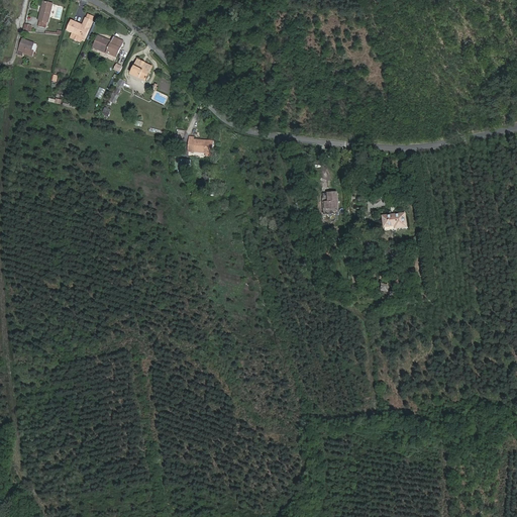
[(47,28),(53,4),(43,2),(39,20),(42,21),(41,27),(47,28)]
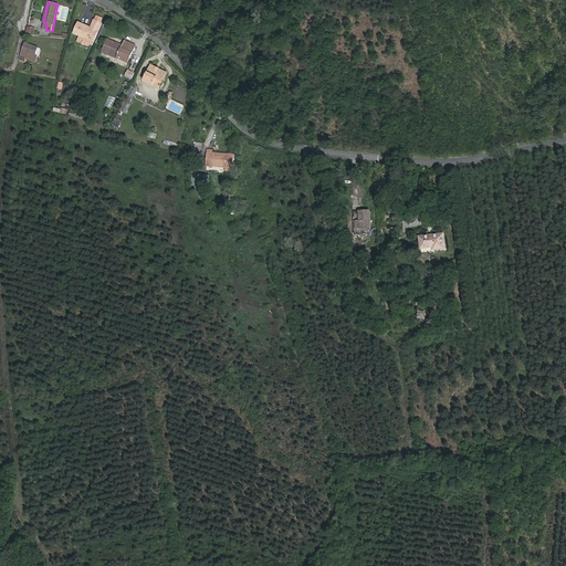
[(98,22),(97,21),(94,30),(83,24),(77,34),(83,38),(80,43),(90,48),(92,48),(93,45),(94,46),(105,25),(104,24),(98,22)]
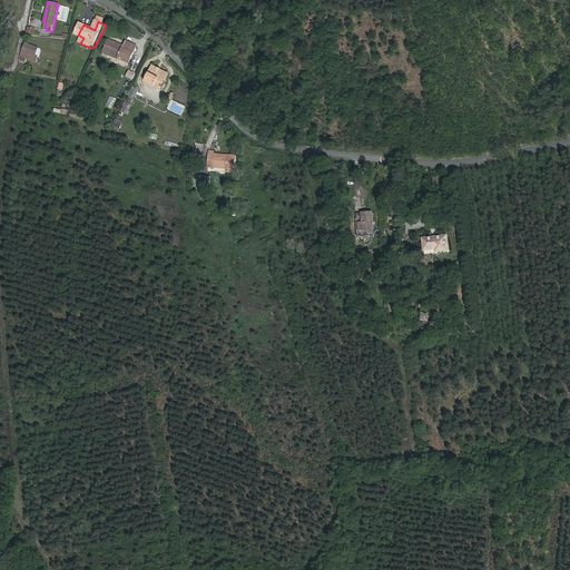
[(105,51),(130,65),(138,49),(126,41),(121,47),(111,40),(105,51)]
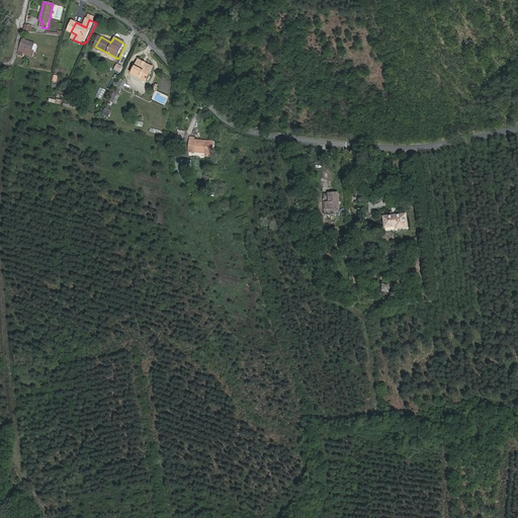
[(36,52),(35,52),(36,45),(22,40),(19,56),(34,59),(36,52)]
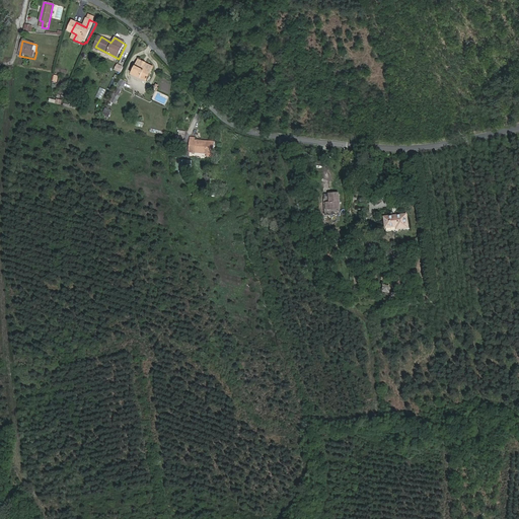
[(145,80),(151,66),(137,59),(131,74),(145,80)]
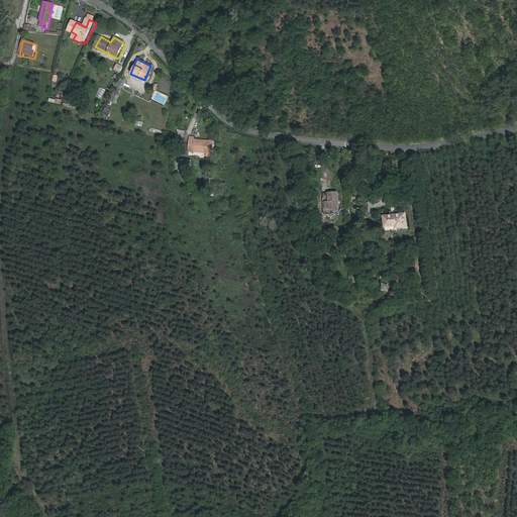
[(126,82),(119,78),(108,100),(115,104),(126,82)]
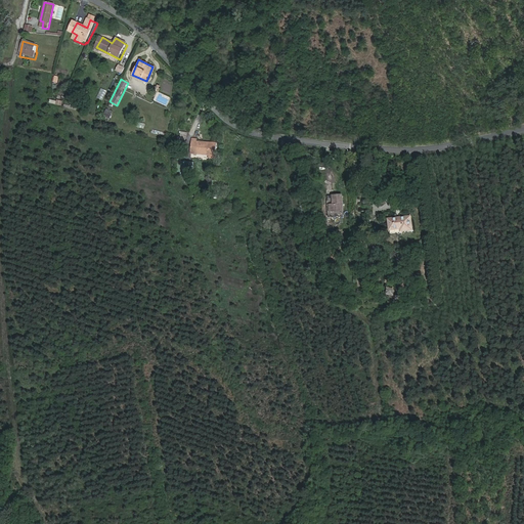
[(107,108),(103,118),(108,120),(113,112),(107,108)]
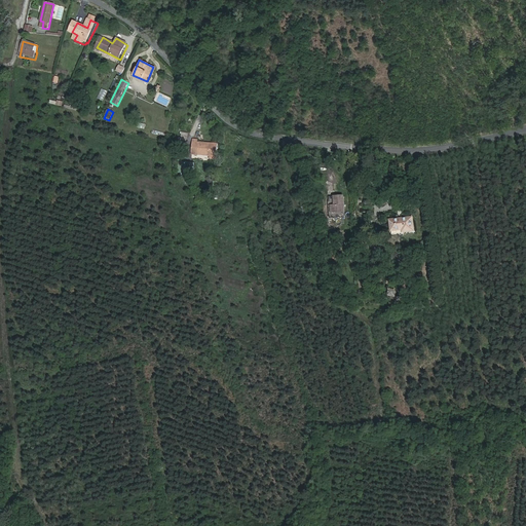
[(197,142),(197,138),(191,137),(191,152),(210,152),(209,155),(216,155),(217,140),(210,140),(210,143),(197,142)]
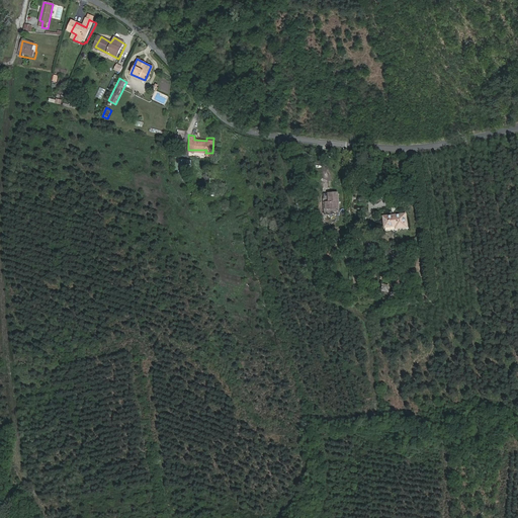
[(187,157),(178,156),(177,169),(186,169),(187,157)]
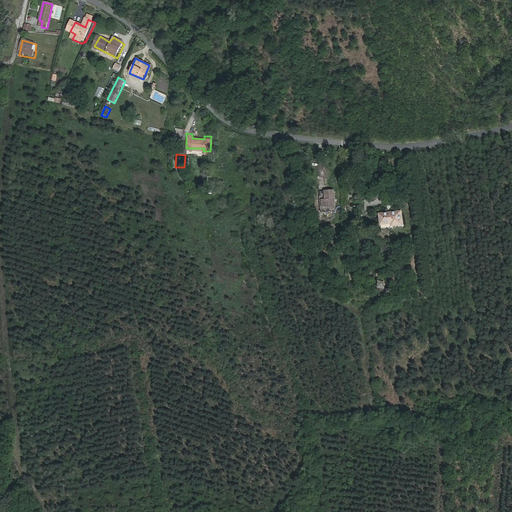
[(335,206),(335,190),(326,191),(326,200),(323,200),(323,207),(335,206)]
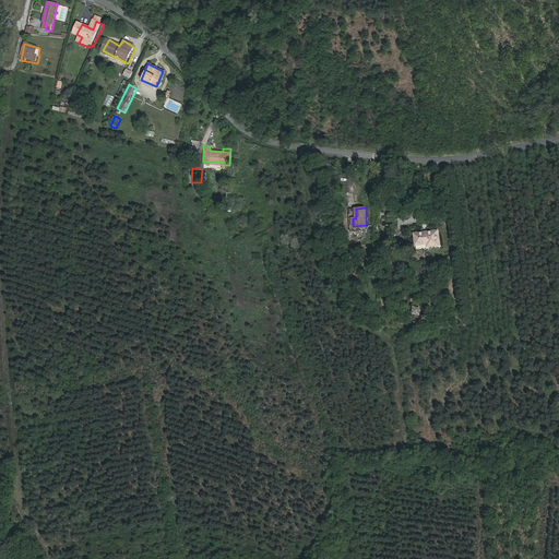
[(437,234),(412,237),(414,252),(440,249),(437,234)]
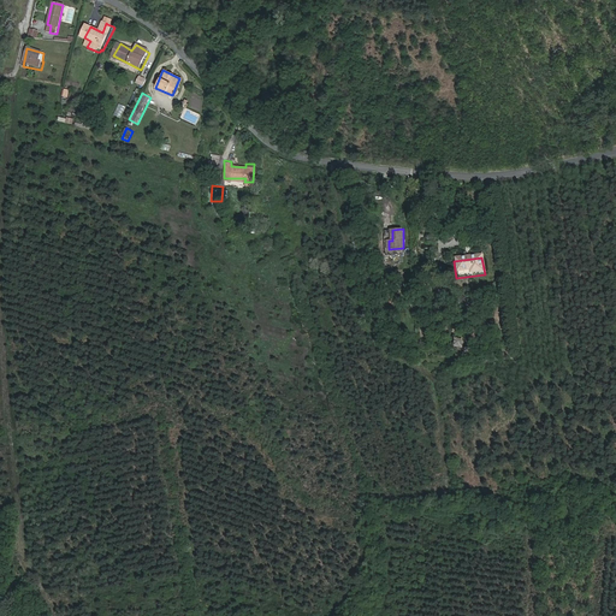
All buildings are outlined.
